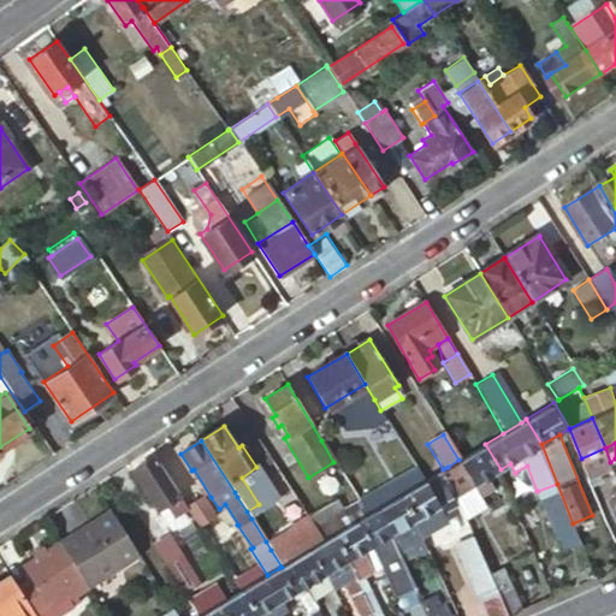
[(485,444),(458,460),(448,467),(458,495),(466,511),(487,498),(484,491),(497,483),(492,475),(501,469),(485,444)]
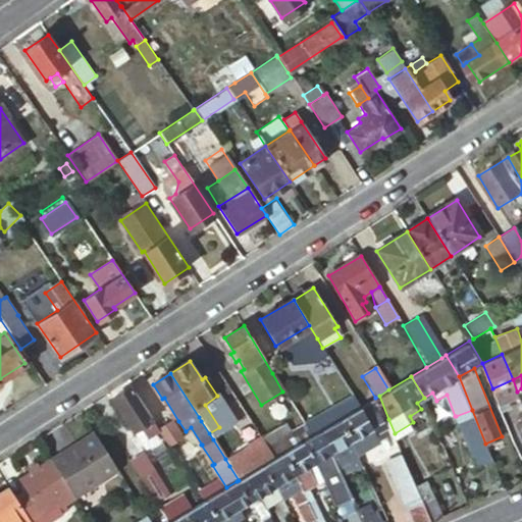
[(492,388),(499,403),(506,400),(518,395),(517,392),(513,379),(492,388)]
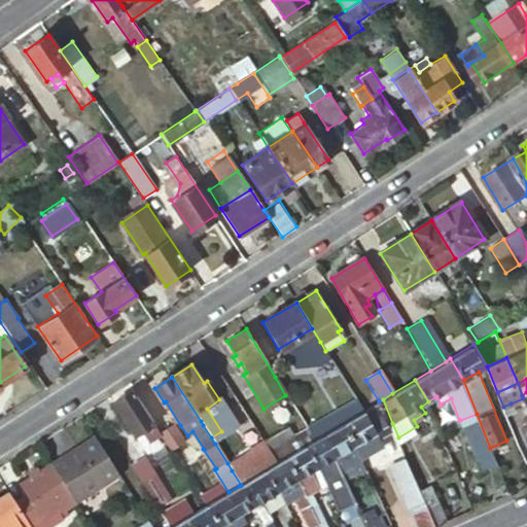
[(161,434),(133,390),(115,401),(136,435),(142,432),(148,443),(161,434)]
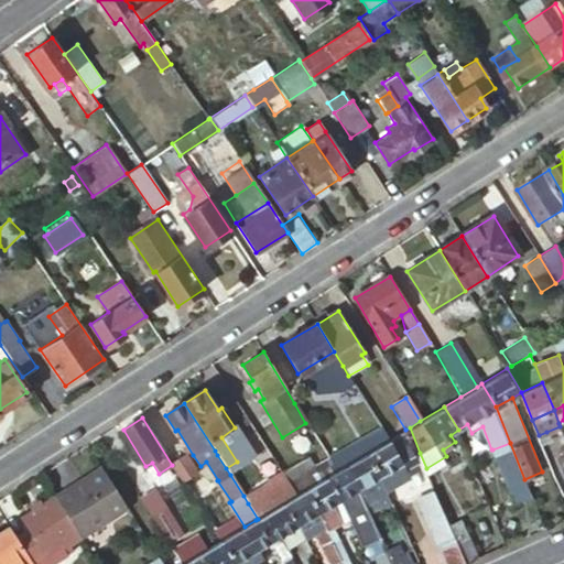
[(563,435),(560,426),(546,432),(557,457),(563,454),(563,435)]
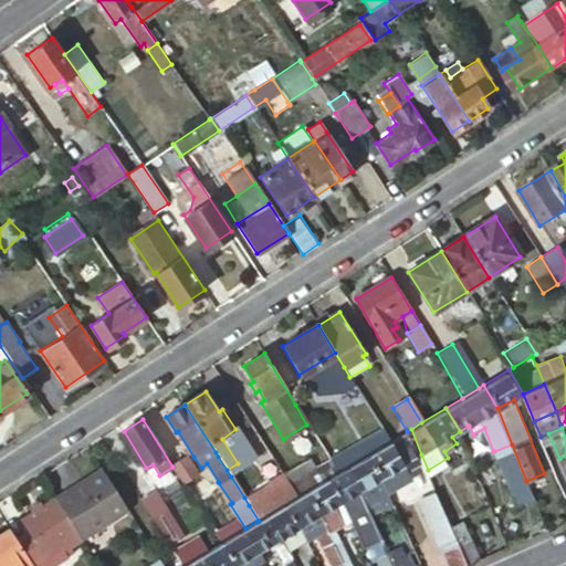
[(411,429),(407,431),(388,442),(369,454),(379,471),(383,475),(384,479),(387,486),(411,472),(409,468),(410,467),(408,462),(421,454),(411,429)]
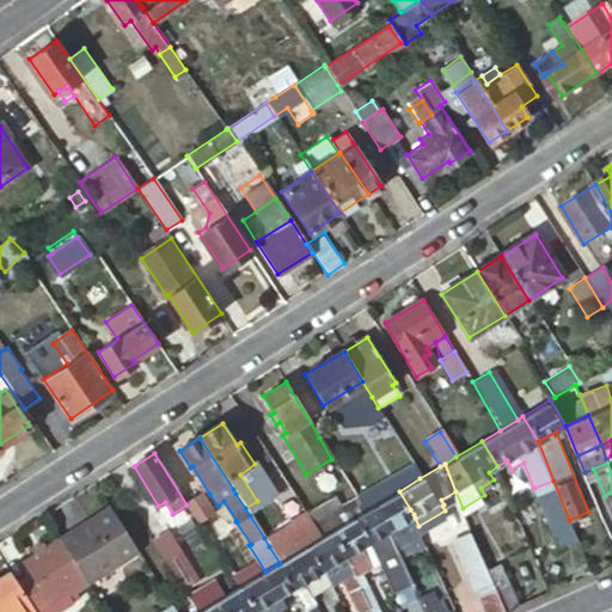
[(399,491),(420,478),(412,465),(355,499),(363,513),(375,505),(399,491)]
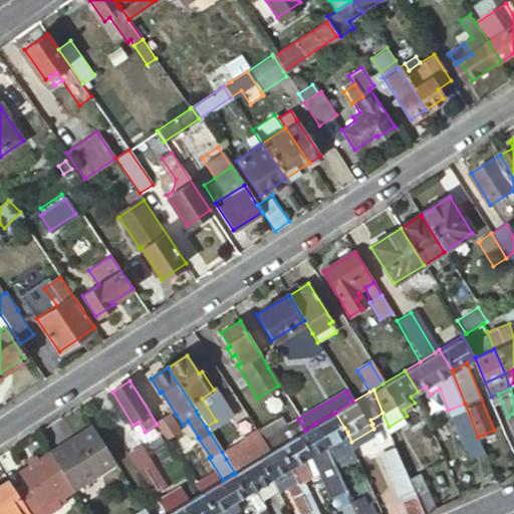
[(465,404),(449,410),(468,457),(484,451),(478,437),(465,404)]
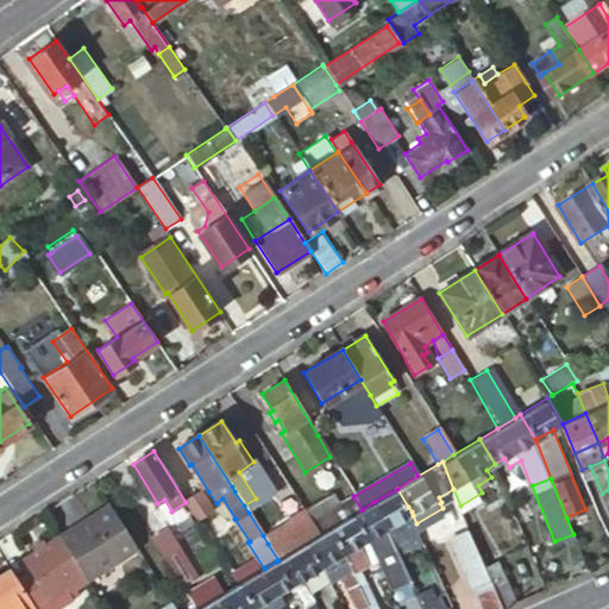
[(408,507),(397,489),(374,502),(389,527),(395,539),(396,544),(409,537),(414,546),(424,540),(416,523),(413,515),(412,512),(408,507)]
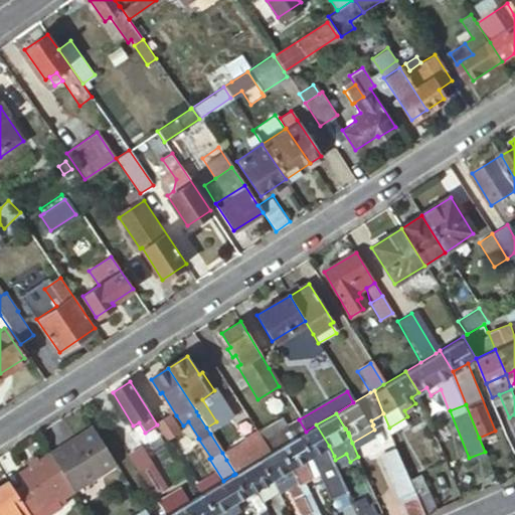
[(306,432),(299,419),(286,427),(281,419),(256,434),(269,454),(276,450),(300,435),(306,432)]
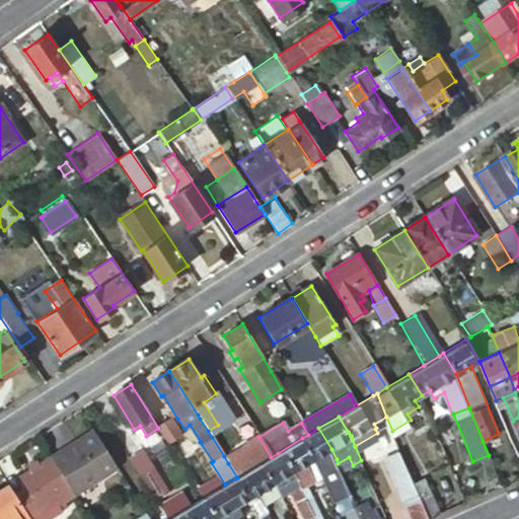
[(331,449),(318,428),(308,435),(302,438),(315,459),(321,455),(331,449)]
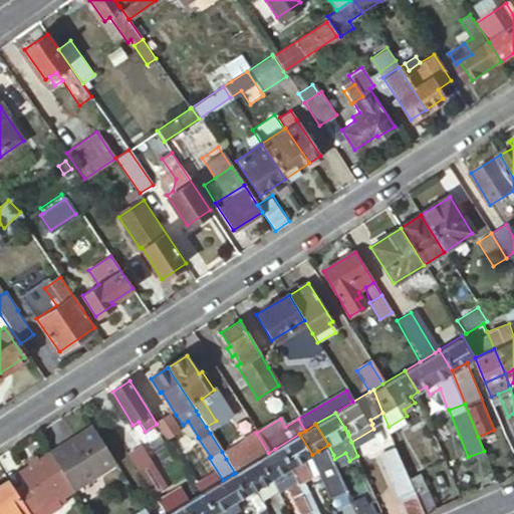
[(92,426),(51,452),(51,453),(74,490),(116,463),(92,426)]
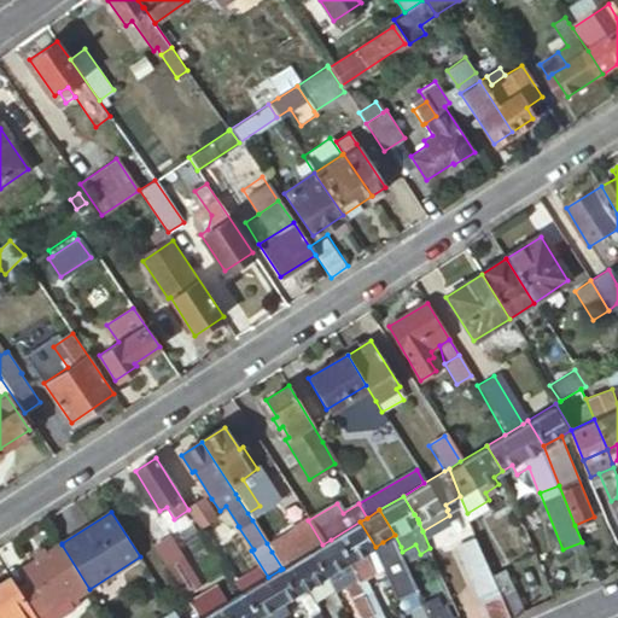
[(308,553),(321,546),(322,544),(308,520),(307,519),(290,529),(295,538),(272,552),(283,569),(308,553)]
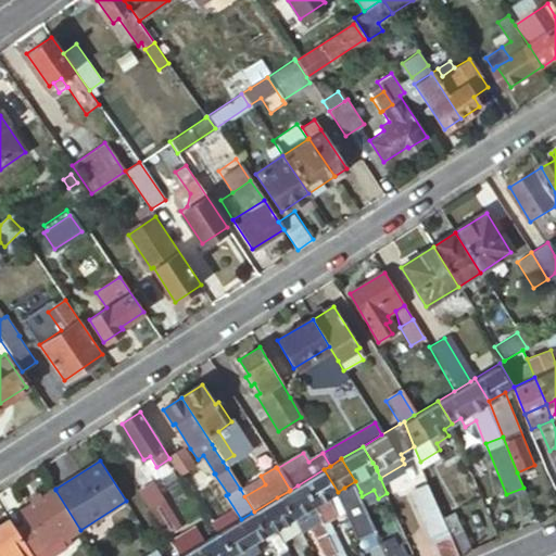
[(338,492),(324,469),(298,485),(312,507),(324,501),(338,492)]
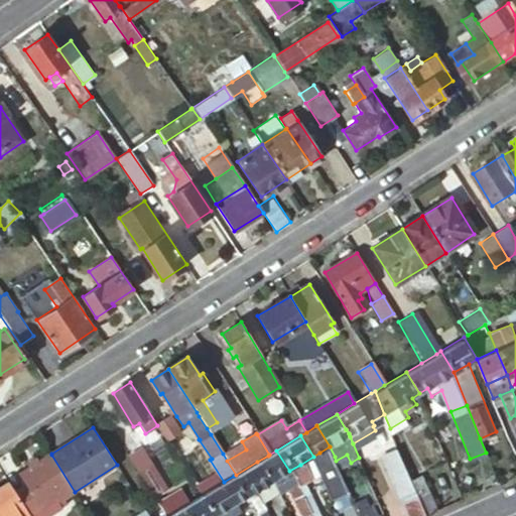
[(242,441),(223,454),(227,461),(246,449),(242,441)]
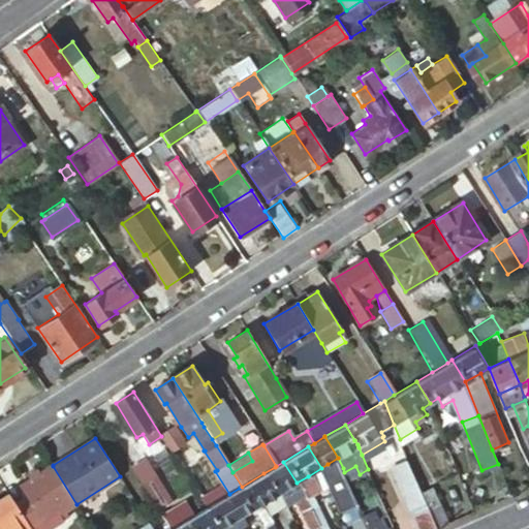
[(343,468),(338,458),(328,464),(334,473),(343,468)]
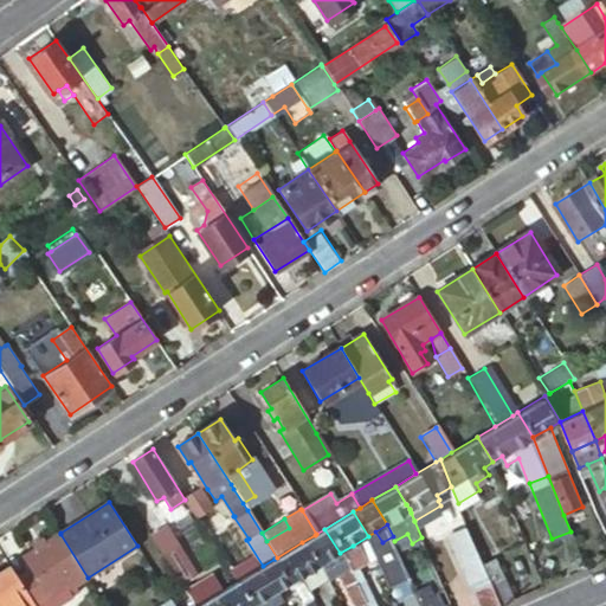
[(490,581),(483,562),(468,526),(449,534),(471,590),(490,581)]
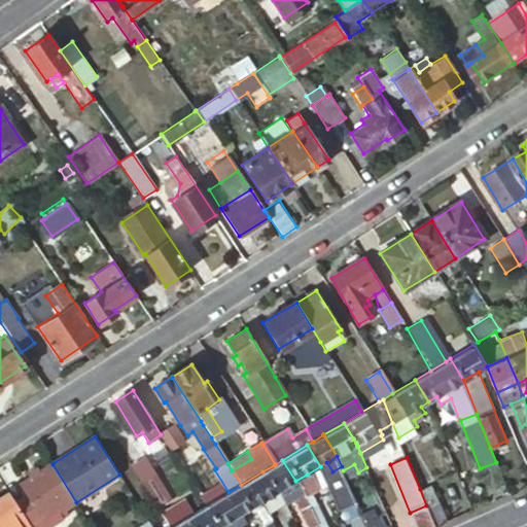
[(282,460),(275,464),(274,465),(262,471),(270,483),(273,489),(277,496),(284,507),(293,502),(307,526),(316,526),(317,526),(318,526),(318,524),(309,506),(304,498),(295,481),(282,460)]
